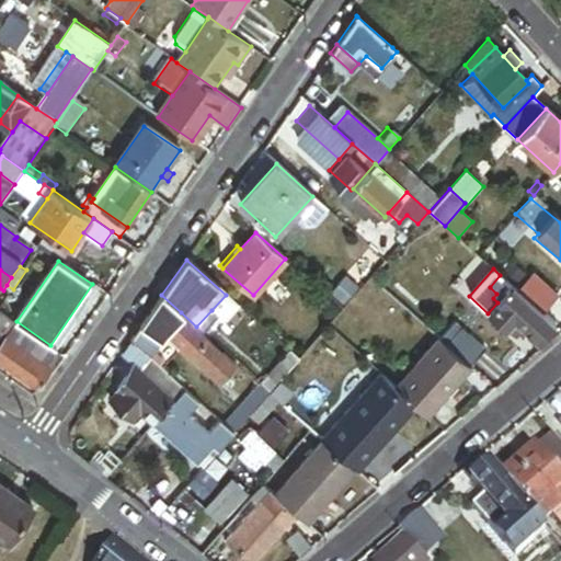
[(531,274),(517,290),(541,312),(556,296),(531,274)]
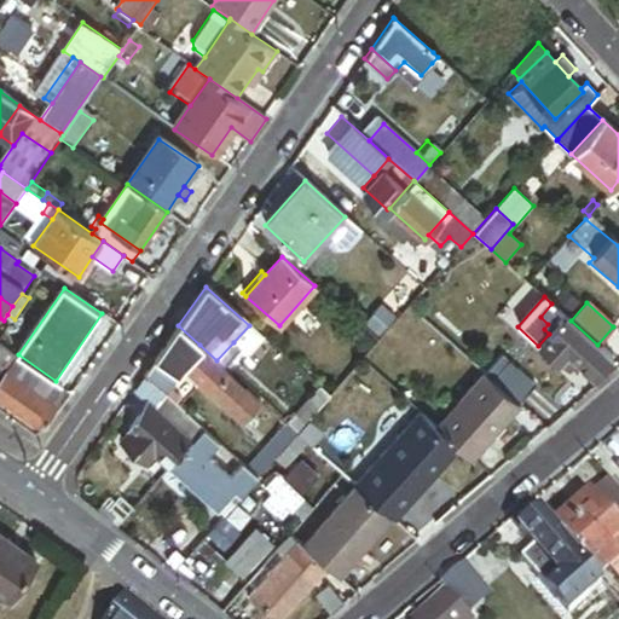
[(565,316),(551,304),(541,317),(548,324),(554,329),(565,316)]
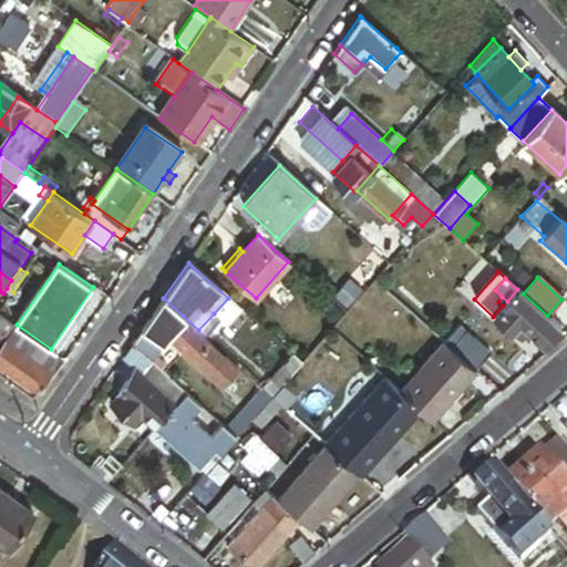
[(543,346),(559,326),(547,316),(523,294),(517,289),(507,301),(503,306),(493,317),(512,332),(518,323),(543,346)]
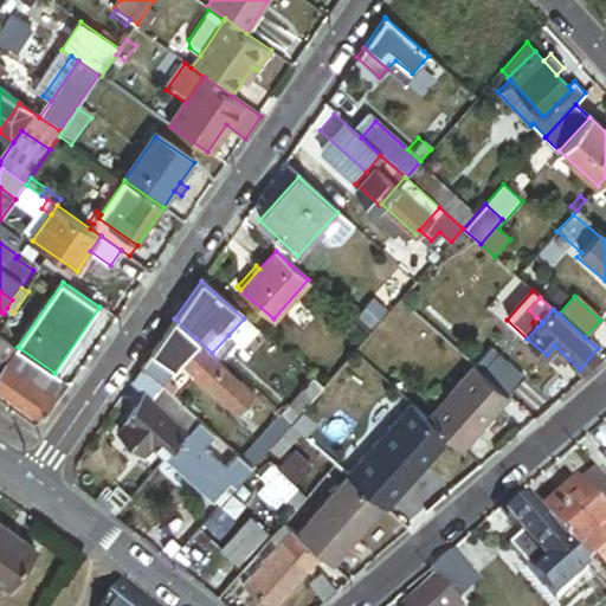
[(542,322),(536,317),(533,322),(537,327),(542,322)]
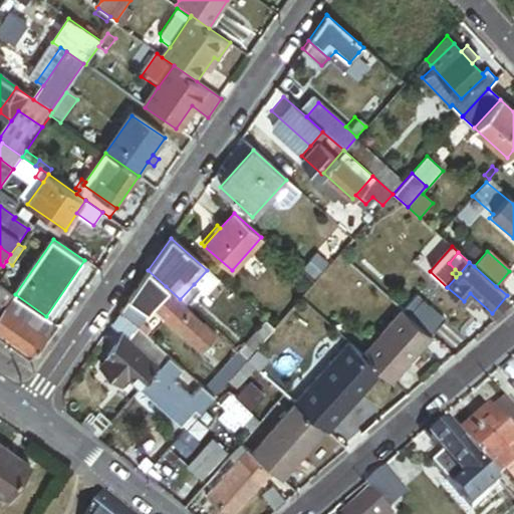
[(166,286),(148,270),(127,300),(146,314),(151,306),(166,286)]
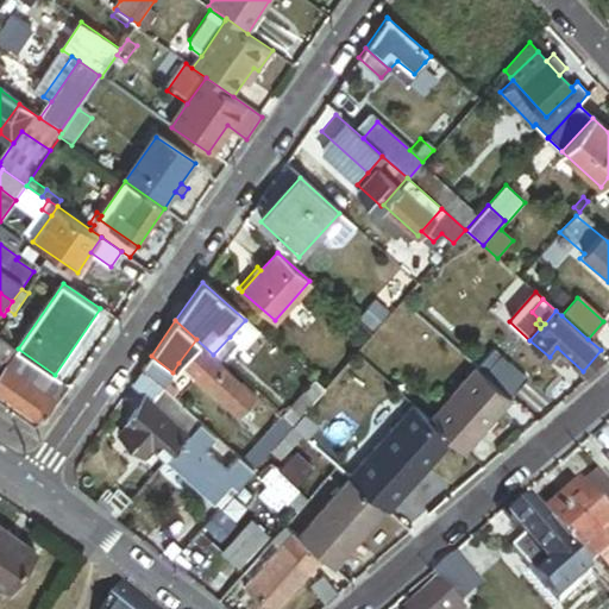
[(237,344),(230,337),(213,355),(220,362),(237,344)]
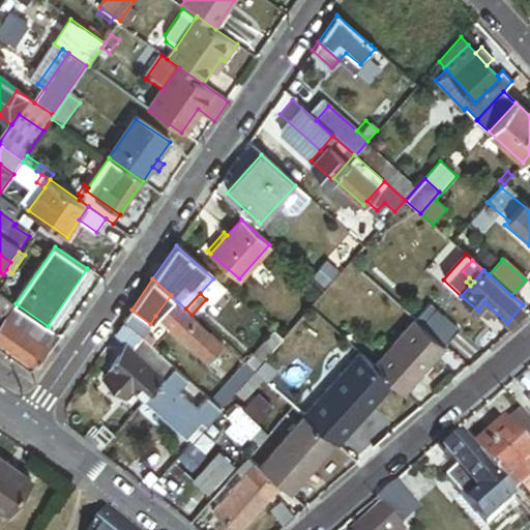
[(57,335),(0,295),(0,307),(8,314),(0,326),(0,342),(35,366),(57,335)]
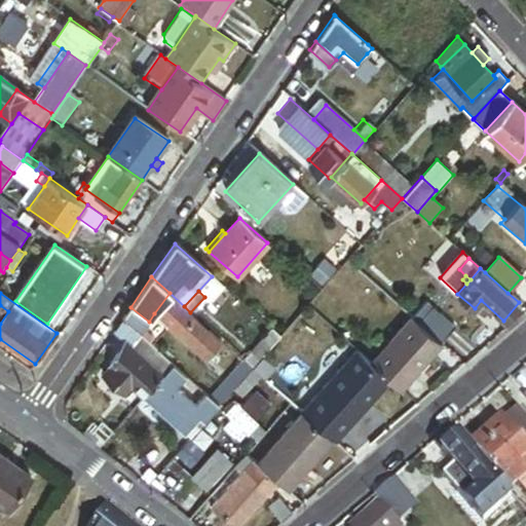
[(184,306),(170,293),(154,313),(207,359),(223,340),(190,312),(184,306)]
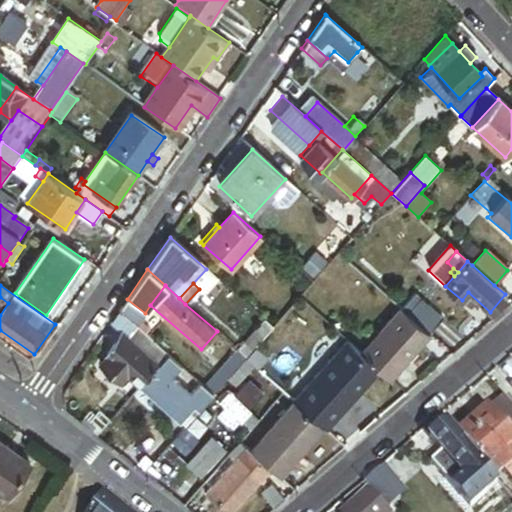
[(0,315),(8,303),(0,297),(0,315)]
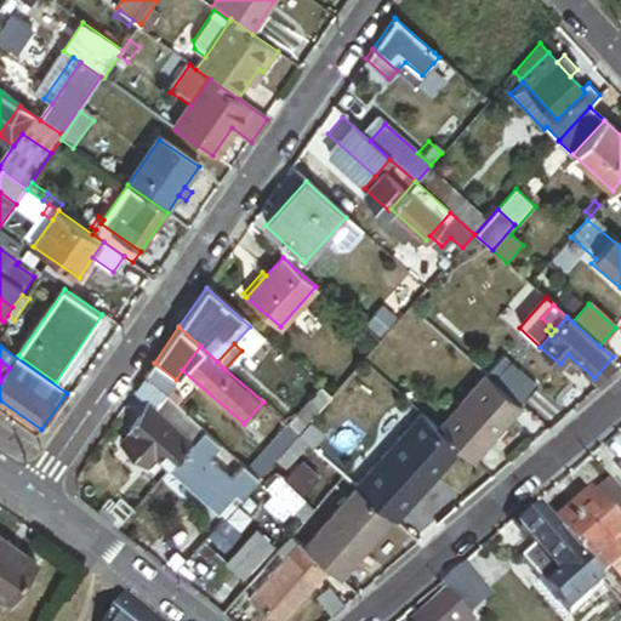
[(176,380),(154,363),(143,379),(165,397),(176,380)]
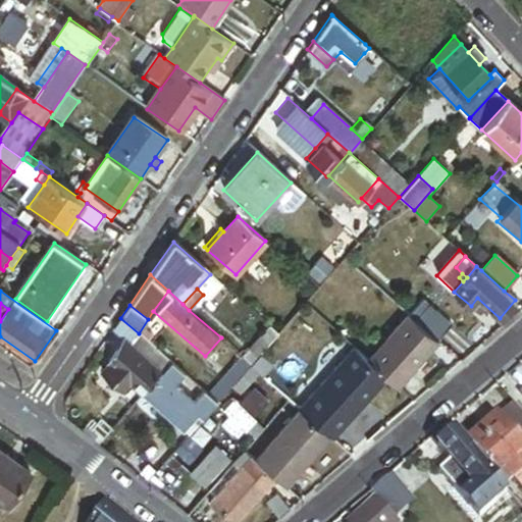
[(428,305),(415,320),(438,340),(452,324),(428,305)]
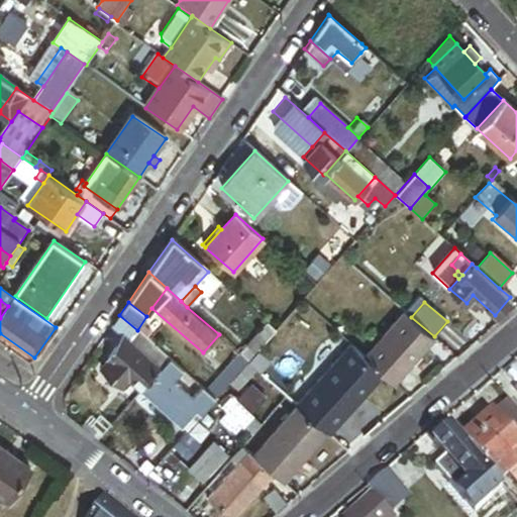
[(411,317),(405,311),(365,356),(383,373),(394,383),(434,336),(411,317)]
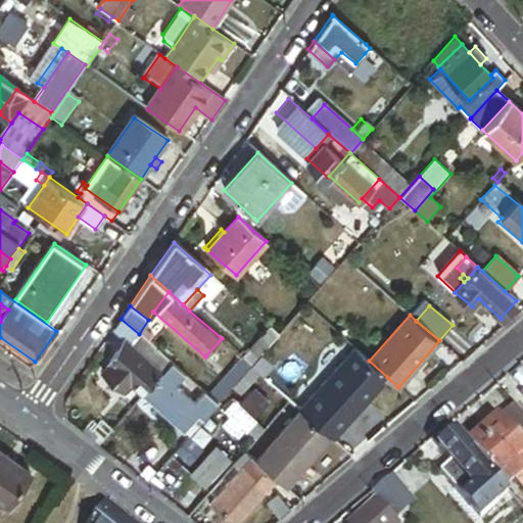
[(139,334),(121,319),(112,330),(125,340),(131,345),(140,334),(139,334)]
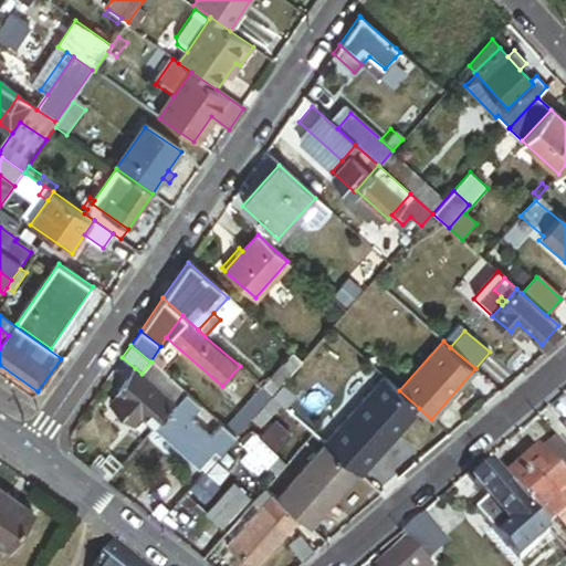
[(272,395),(302,360),(293,353),(263,387),(272,395)]
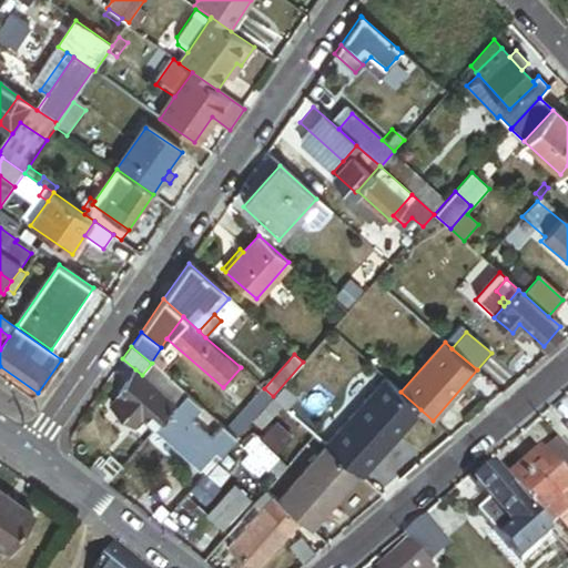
[(156,428),(188,394),(152,363),(142,375),(135,369),(119,396),(121,397),(112,406),(131,423),(140,414),(156,428)]
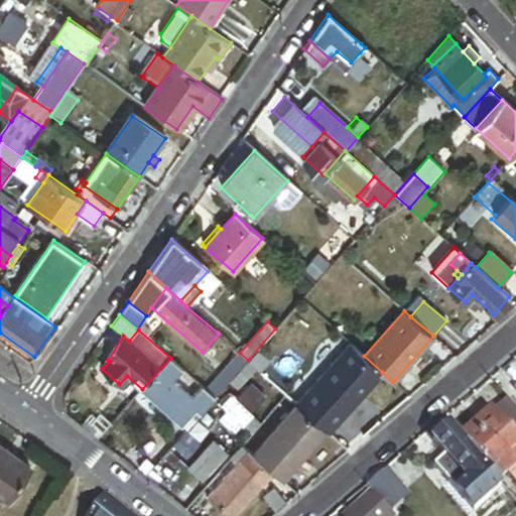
[(351,345),(297,404),(326,430),(329,432),(382,372),(364,356),(351,345)]
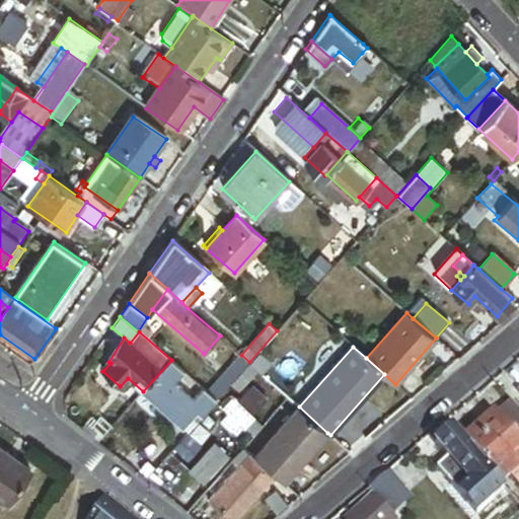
[(247,364),(249,362),(241,355),(208,391),(217,399),(230,384),(247,364)]
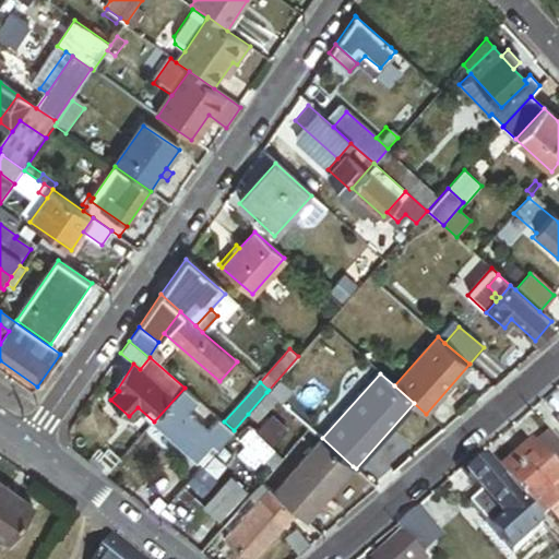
[(218,447),(234,430),(224,421),(185,388),(154,421),(199,461),(214,442),(218,447)]
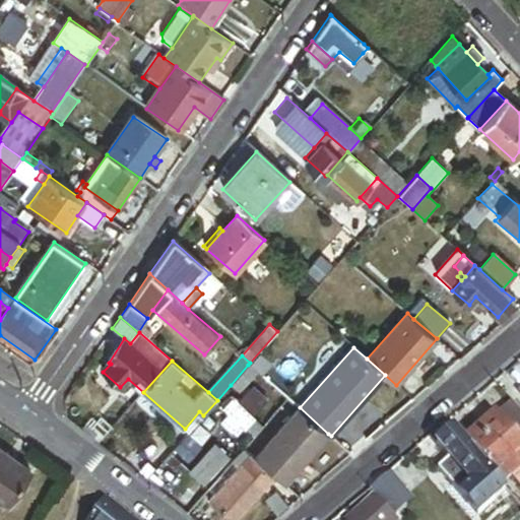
[(248,365),(231,385),(239,392),(256,373),(248,365)]
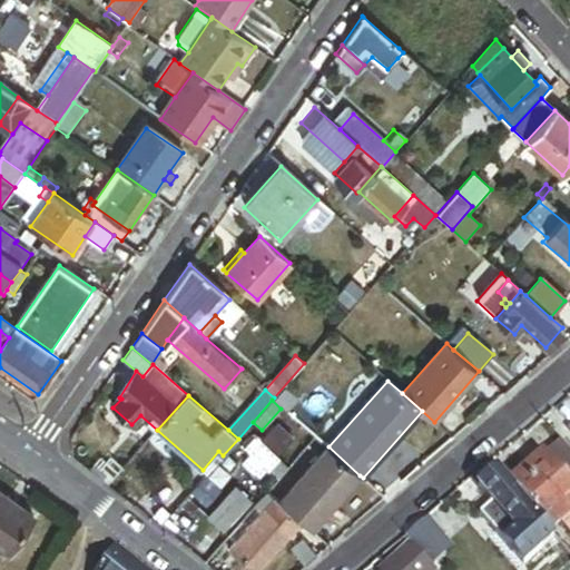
[(249,452),(242,460),(259,477),(268,468),(279,478),(291,465),(278,454),(294,438),(276,422),(261,439),(253,432),(242,444),(249,452)]
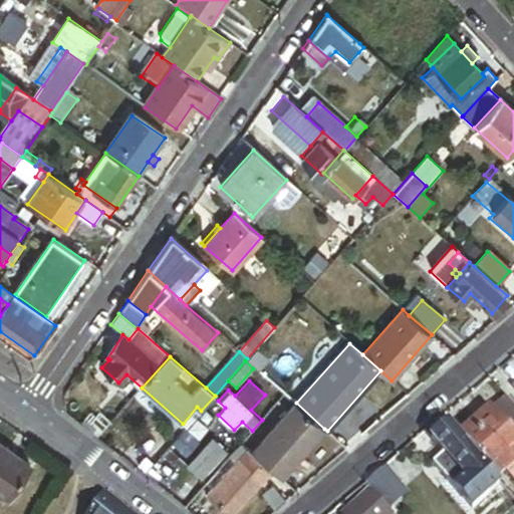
[(296,403),(251,452),(272,470),(281,478),(324,429),(296,403)]
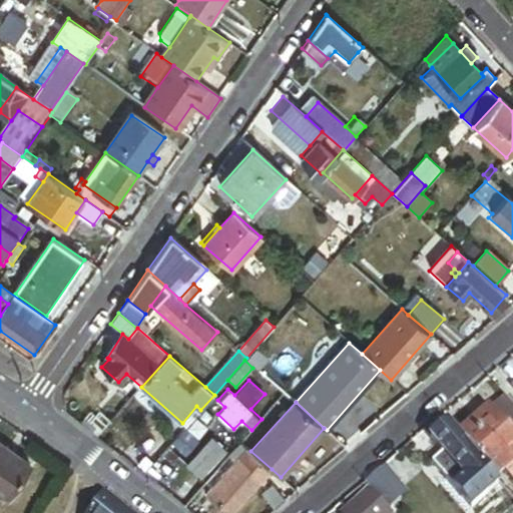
[(458,438),(495,480),(505,471),(512,464),(512,417),(500,402),(458,438)]
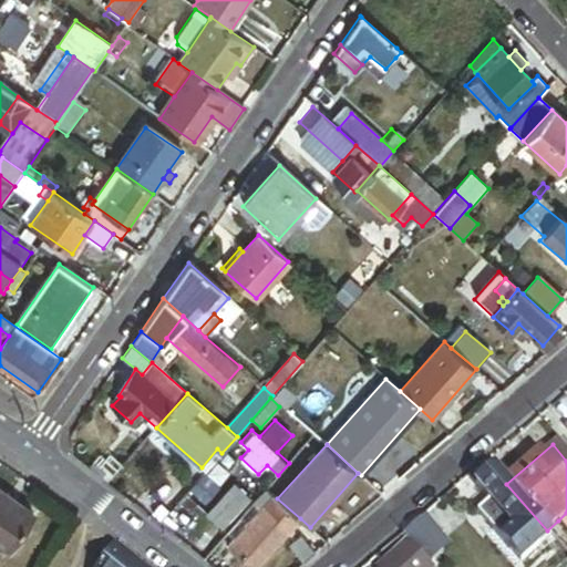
[(484,481),(495,471),(488,462),(477,472),(484,481)]
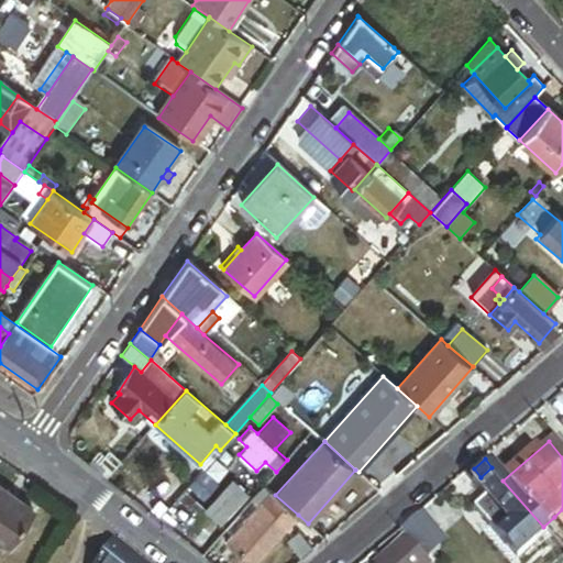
[(503,481),(492,467),(481,477),(474,483),(488,499),(475,510),(518,560),(549,533),(543,527),(503,481)]
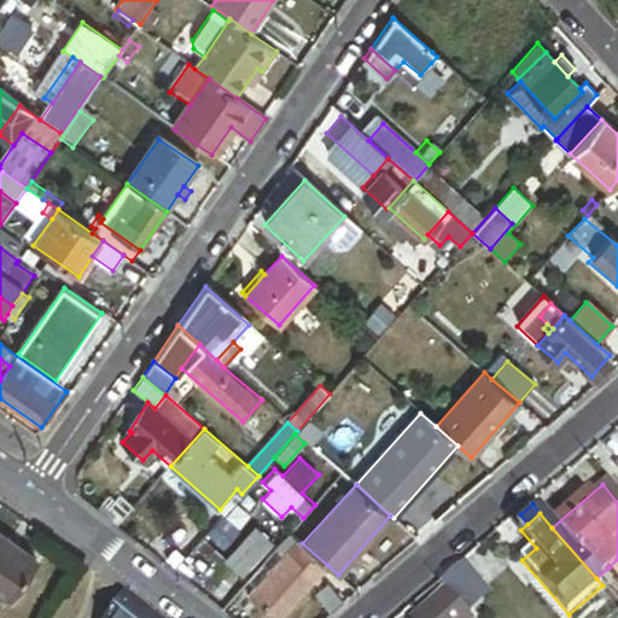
[(256,528),(226,560),(242,575),(272,542),(256,528)]
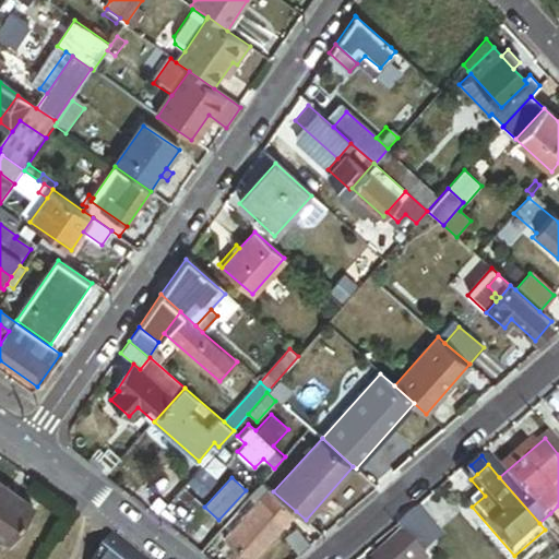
[(270,488),(262,482),(249,496),(257,502),(270,488)]
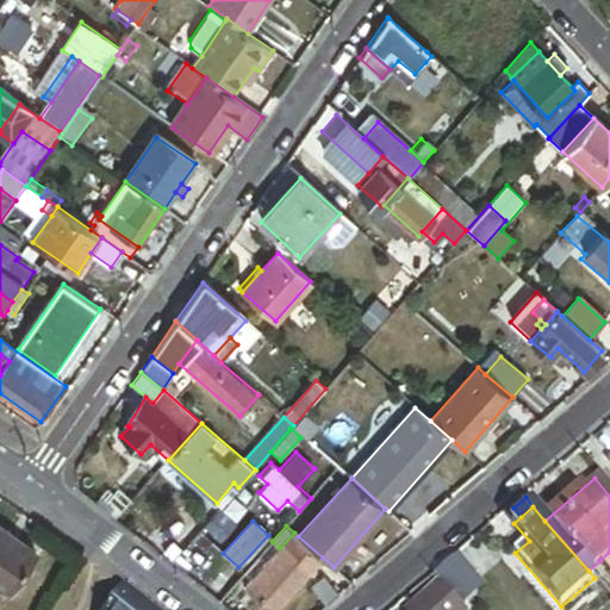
[(0,528),(0,583),(10,590),(36,554),(0,528)]
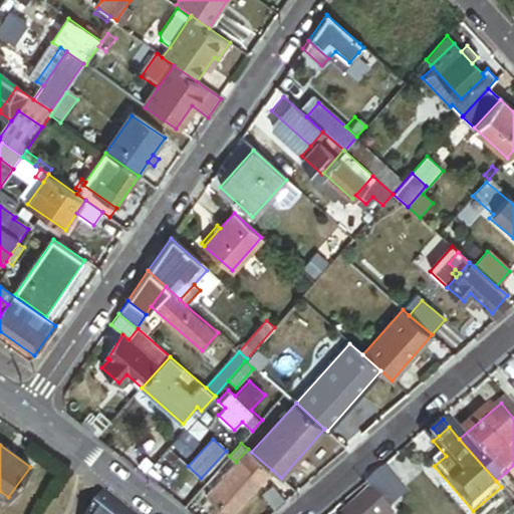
[(251,452),(248,449),(236,462),(213,488),(208,493),(231,513),(233,513),(272,470),(251,452)]
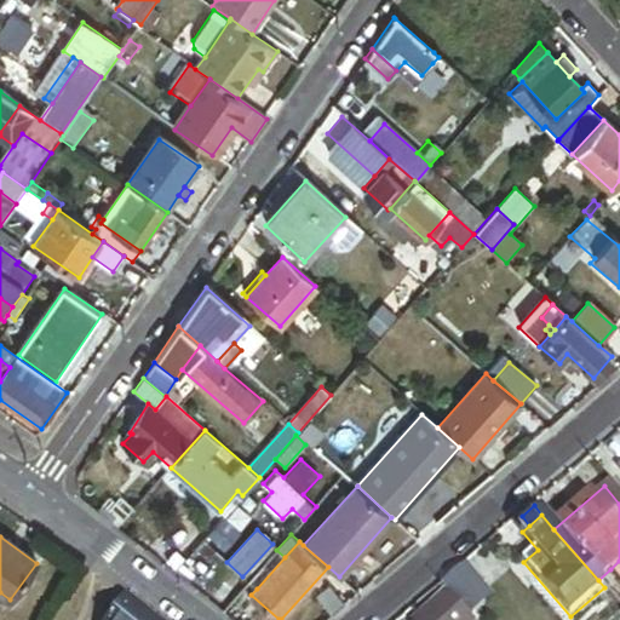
[(276,550),(248,581),(257,589),(285,557),(276,550)]
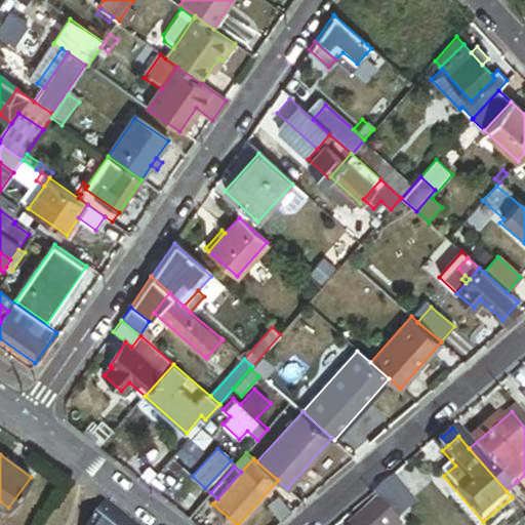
[(268,505),(281,520),(291,512),(278,496),(268,505)]
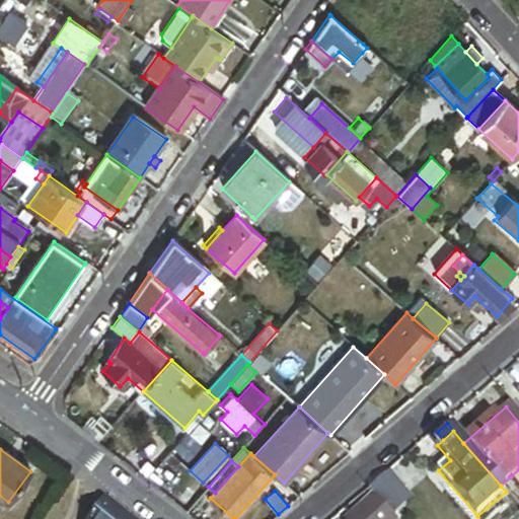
[(131,518),(107,498),(92,514),(88,518),(131,518)]
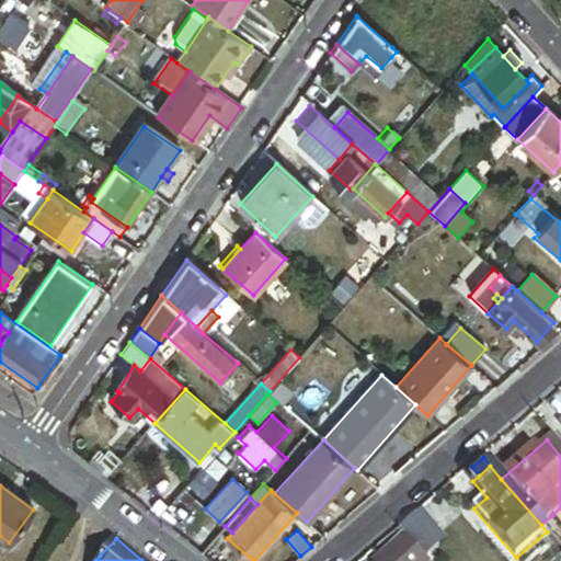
[(405,560),(414,554),(403,541),(379,560),(405,560)]
